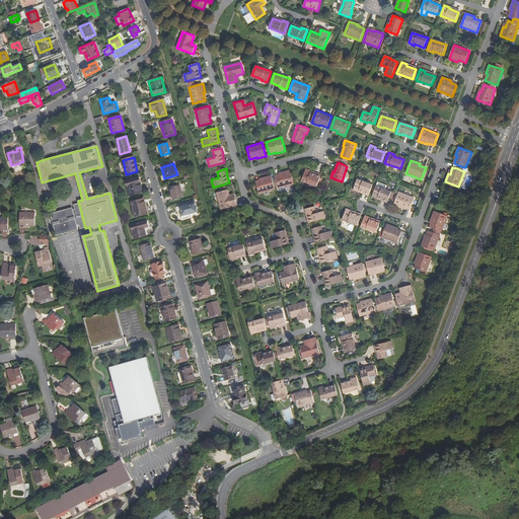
[(310,173),(311,171),(305,169),(301,180),(317,187),(319,179),(320,177),(310,173)]
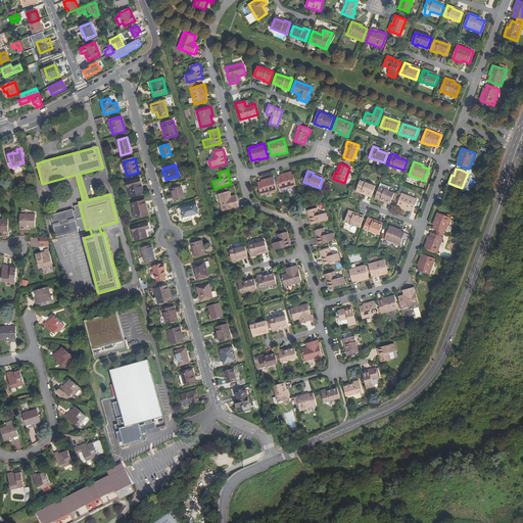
[(280,190),(296,186),(292,172),(284,175),(284,176),(281,177),(277,178),(280,190)]
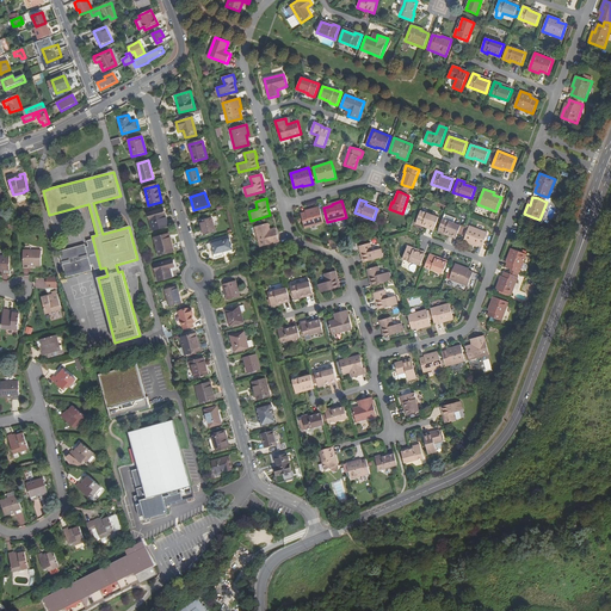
[(323,223),(319,207),(309,210),(309,211),(306,213),(301,214),(304,228),(323,223)]
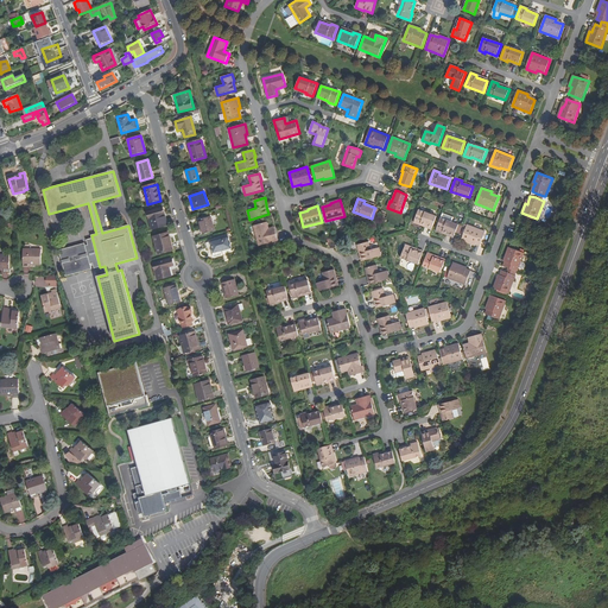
[(147,213),(152,229),(168,226),(163,208),(147,213)]
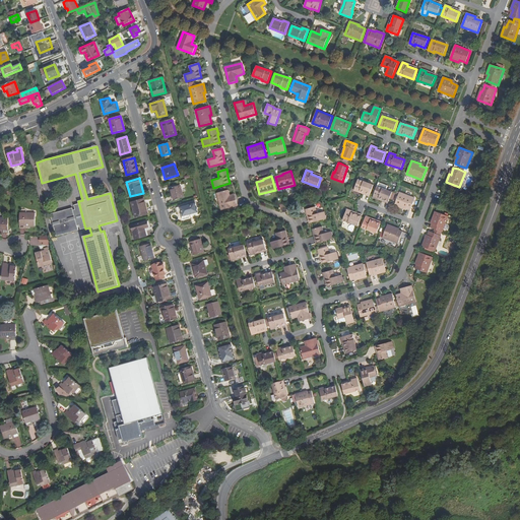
[(361,191),(370,195),(374,185),(358,180),(353,190),(360,192),(361,191)]
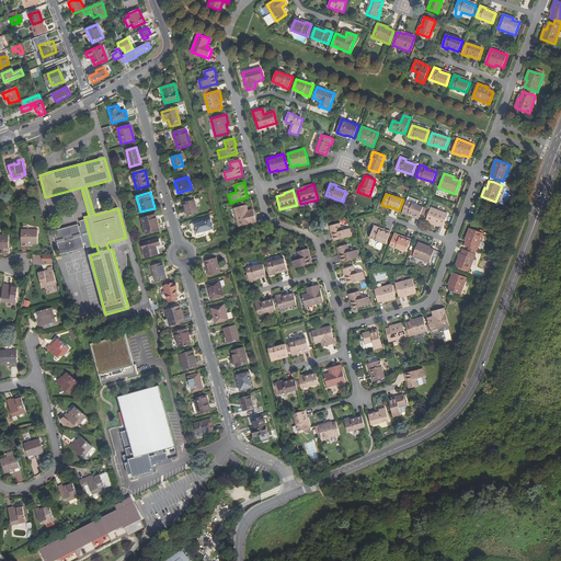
[(194,201),(183,203),(187,216),(198,214),(194,201)]
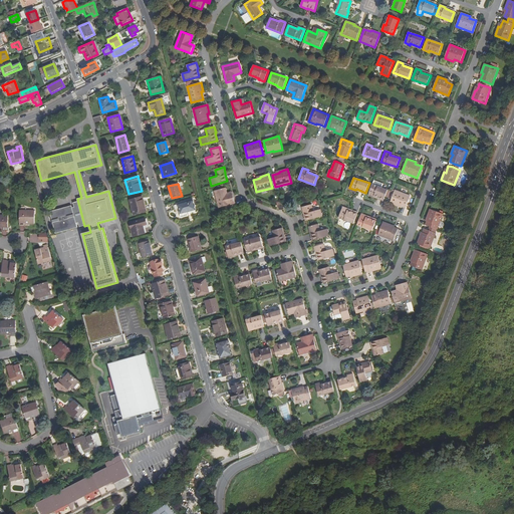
[(372,185),(368,195),(374,197),(374,196),(384,199),(388,190),(372,185)]
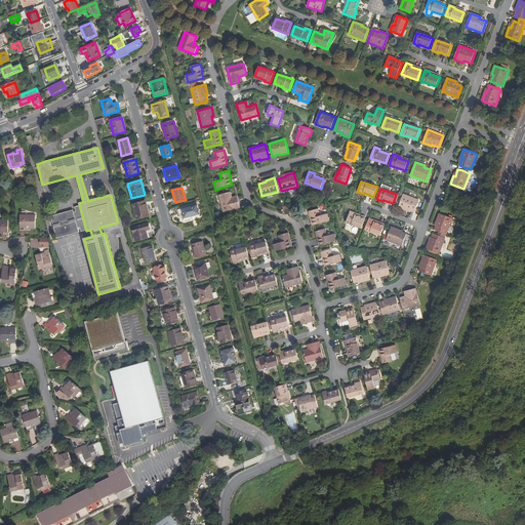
[(240,207),(238,199),(233,201),(232,198),(230,192),(218,195),(224,212),(240,207)]
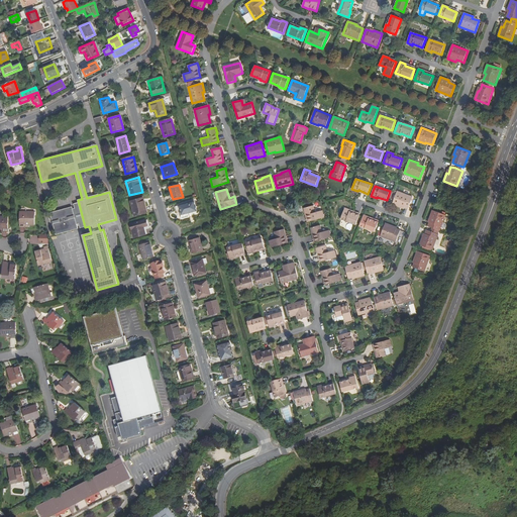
[(401,207),(402,206),(405,207),(408,208),(413,197),(397,191),(392,204),(401,207)]
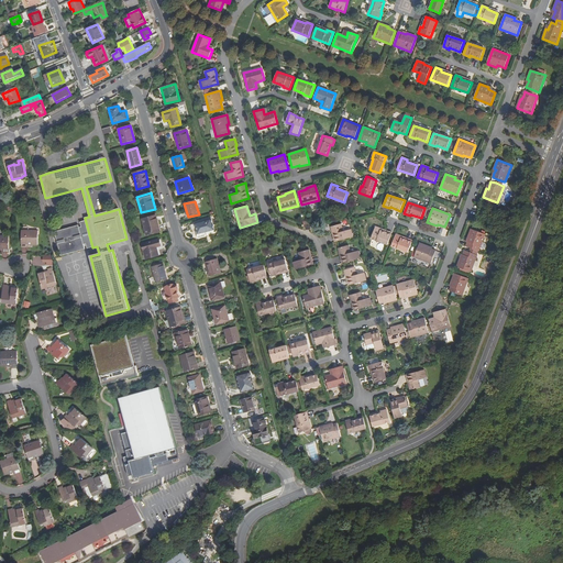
[(142,220),(146,235),(161,232),(156,216),(142,220)]
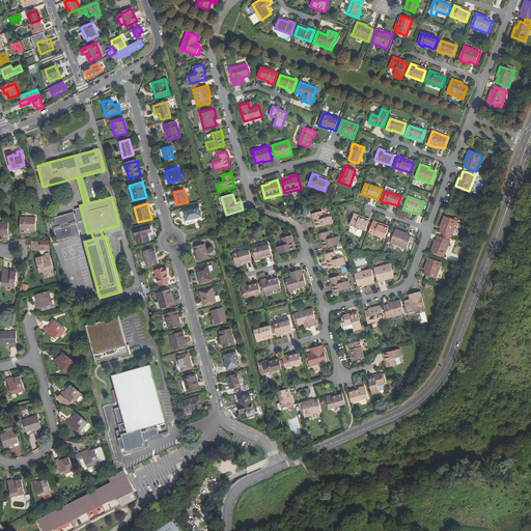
[(199,206),(184,211),(187,225),(194,223),(193,219),(202,217),(199,206)]
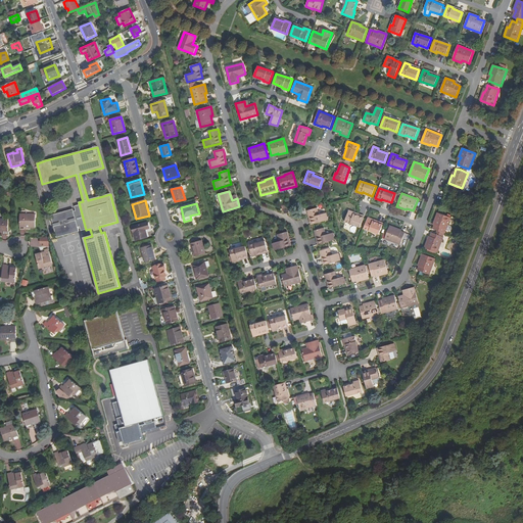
[(310,217),(312,225),(328,220),(326,212),(318,215),(317,208),(307,210),(308,218),(310,217)]
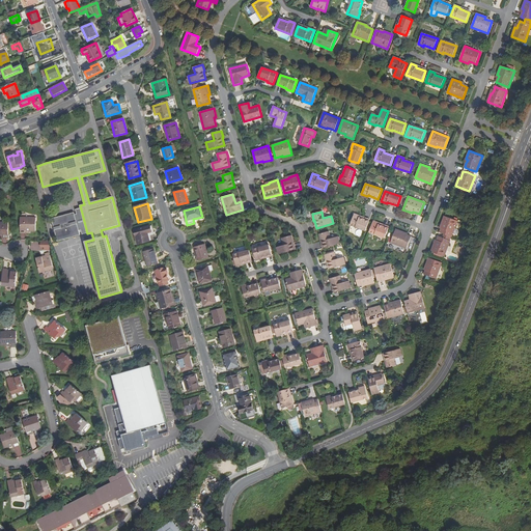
[(366,230),(369,221),(360,218),(360,216),(354,214),(350,225),(366,230)]
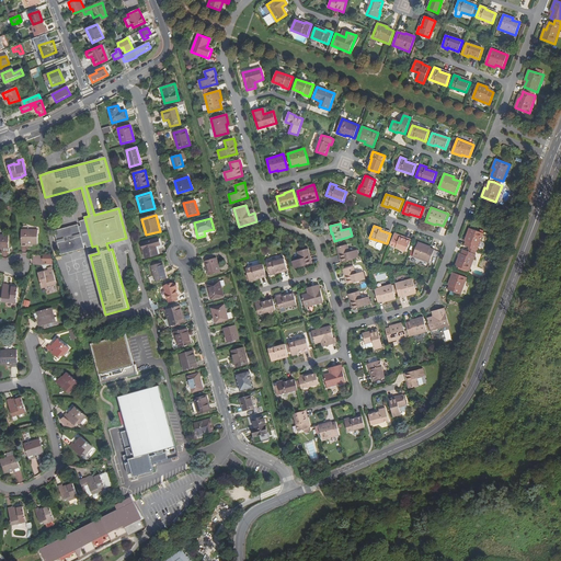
[(477,250),(478,251),(479,248),(482,249),(484,248),(485,245),(484,243),(480,242),(483,233),(469,228),(466,238),(468,238),(466,241),(465,245),(470,248),(477,250)]
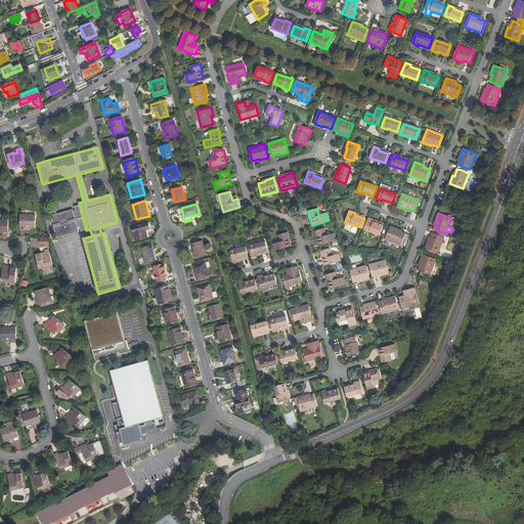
[(36,215),(19,215),(19,230),(27,230),(27,228),(36,228),(36,215)]
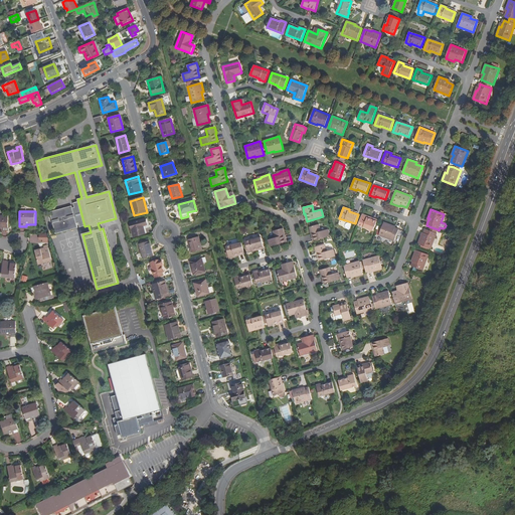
[(362,214),(358,225),(373,230),(376,221),(367,218),(368,216),(362,214)]
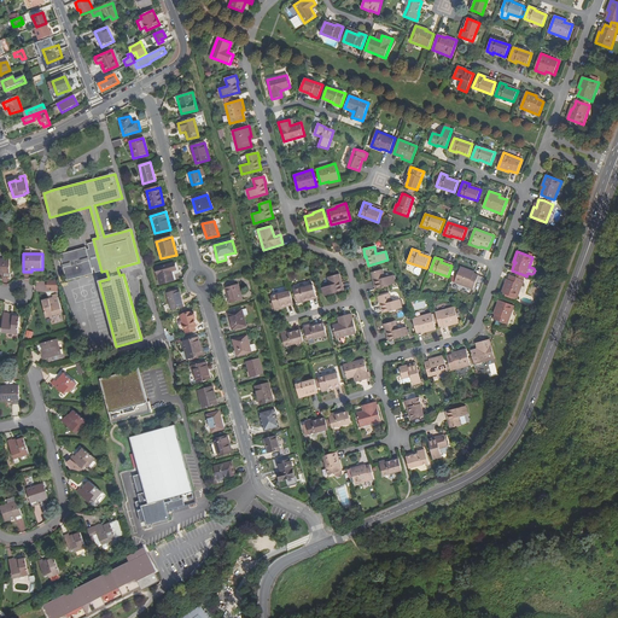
[(10,260),(0,260),(0,274),(3,275),(3,278),(10,278),(10,260)]
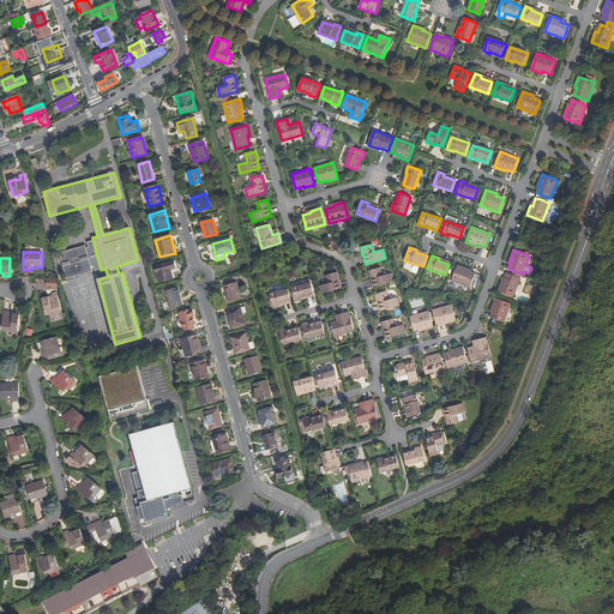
[(174,262),(155,266),(160,283),(173,280),(170,270),(175,269),(174,262)]
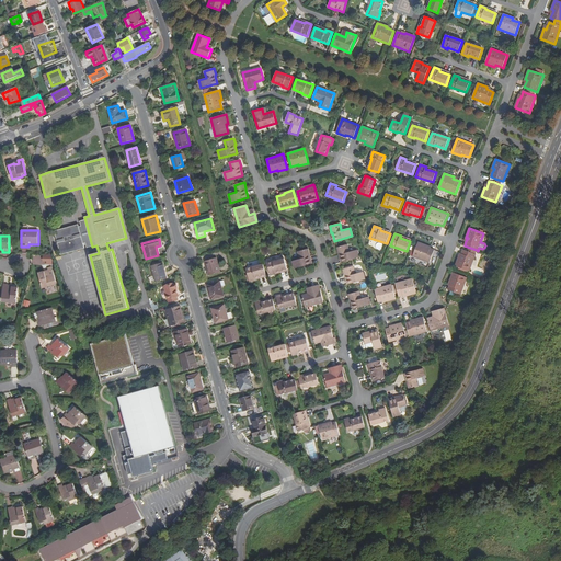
[(427,245),(418,242),(412,256),(430,263),(434,250),(430,249),(427,248),(427,245)]
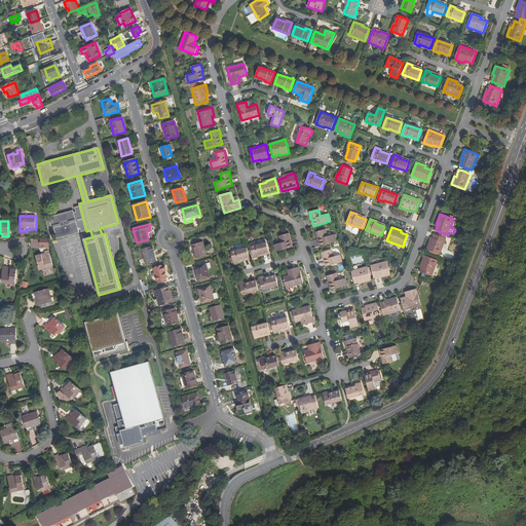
[(318,238),(321,246),(337,241),(334,234),(327,236),(325,229),(315,232),(317,238),(318,238)]
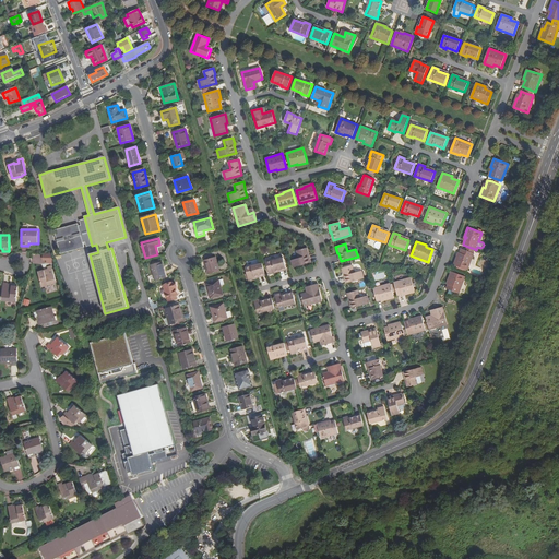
[(308,254),(309,254),(307,248),(297,250),(299,258),(292,260),(294,268),(310,263),(308,254)]
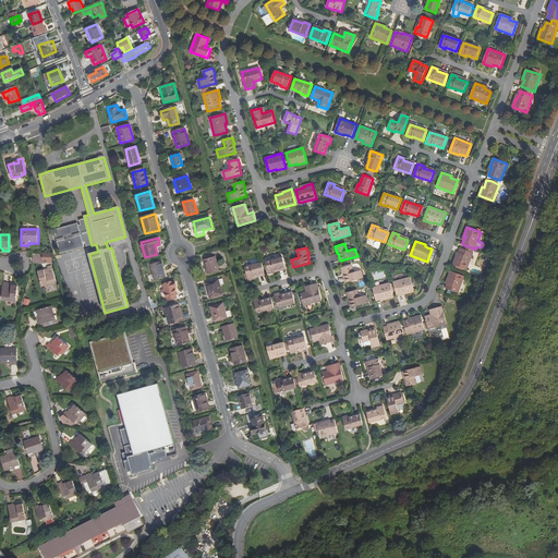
[(473,253),(465,251),(461,249),(459,253),(458,256),(456,255),(452,265),(468,270),(473,253)]
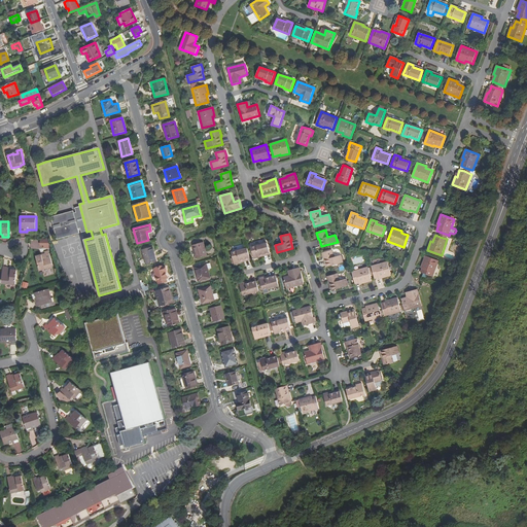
[(50,249),(50,240),(30,239),(29,248),(50,249)]
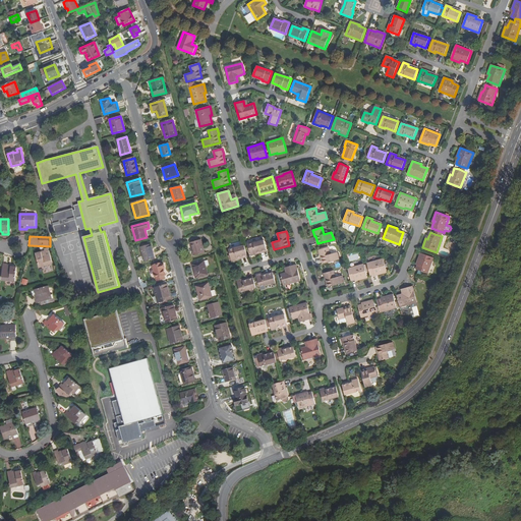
[(200,239),(190,242),(193,255),(205,252),(200,239)]
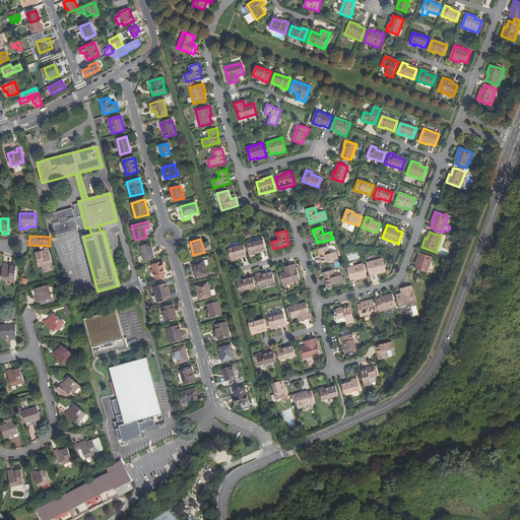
[(256,252),(266,249),(263,240),(248,244),(251,255),(257,254),(256,252)]
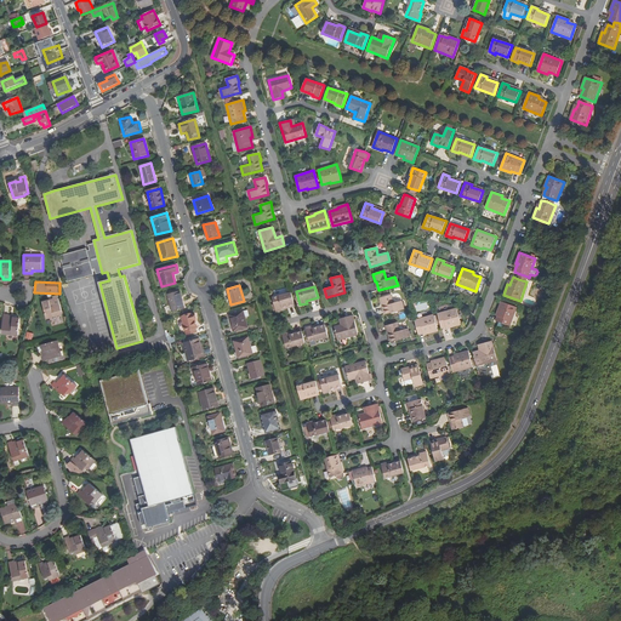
[(273,307),(273,306),(274,306),(275,311),(283,309),(283,307),(295,305),(291,292),(290,290),(289,291),(289,294),(273,297),(274,303),(272,305),(273,307)]
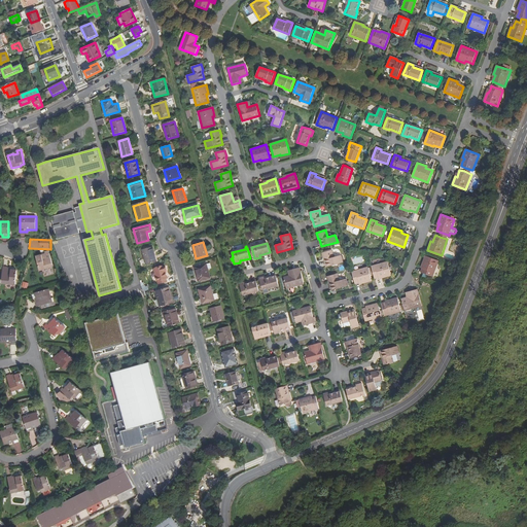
[(153,247),(142,250),(146,265),(156,261),(153,247)]
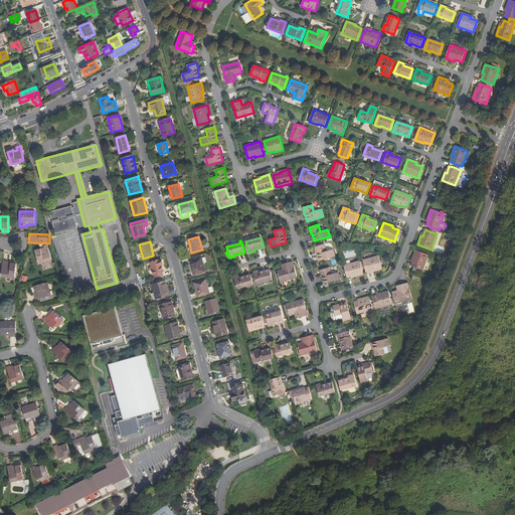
[(318,253),(320,261),(335,256),(333,249),(326,251),(324,244),(315,247),(317,253),(318,253)]
